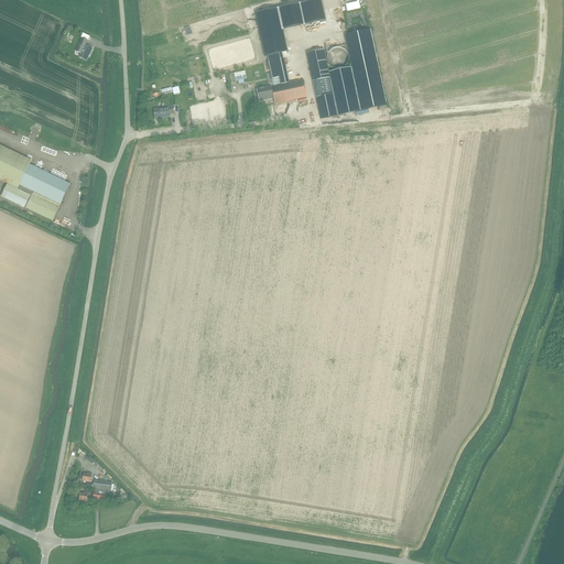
[(278,9),(256,14),(264,57),(288,52),(278,9)]
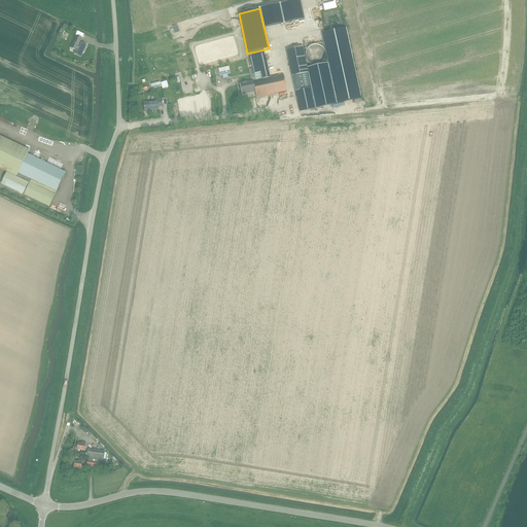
[(303,46),(286,50),(300,112),(361,99),(353,58),(346,28),(322,33),(328,64),(308,68),(303,46)]
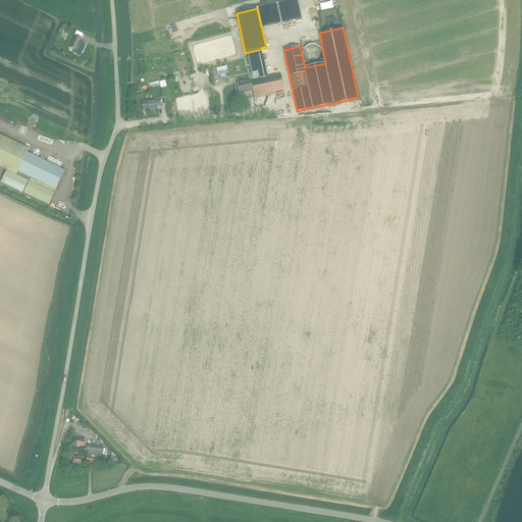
[(81,56),(86,45),(80,42),(82,38),(76,36),(70,48),(74,50),(73,53),(81,56)]
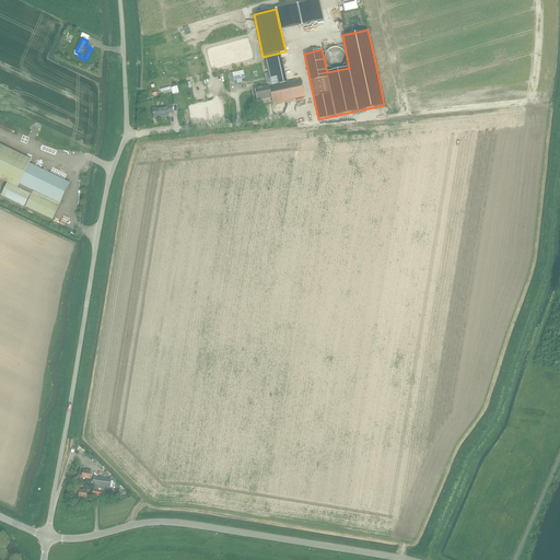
[(268,83),(269,86),(255,90),(257,102),(271,98),(272,104),(305,96),(301,80),(288,82),(282,58),(267,61),(269,72),(265,73),(267,83),(268,83)]
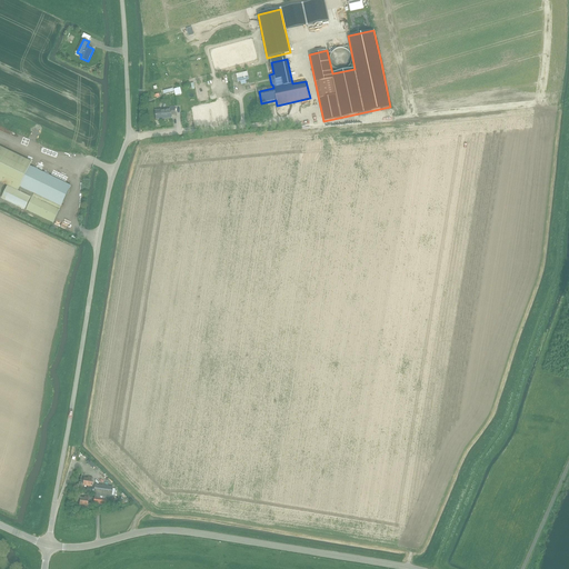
[(248,72),(237,75),(238,81),(249,79),(248,72)]
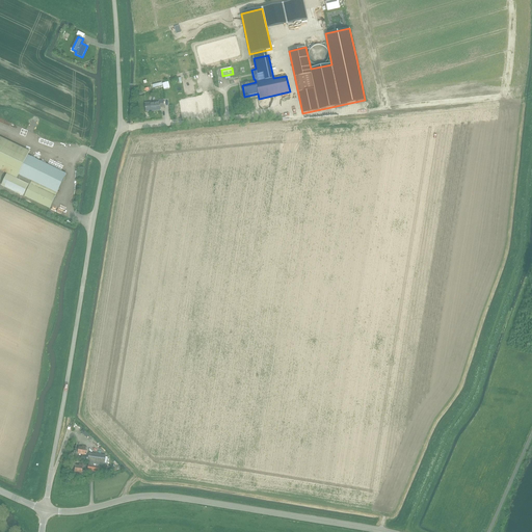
[(145,104),(145,112),(160,110),(160,108),(164,107),(163,100),(159,101),(159,102),(145,104)]
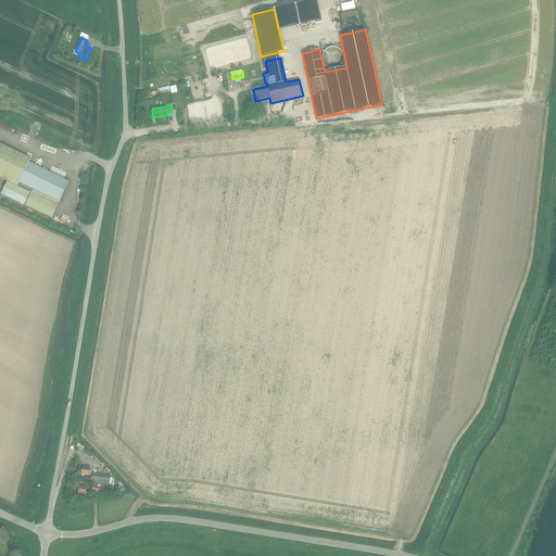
[(25,205),(52,218),(59,205),(57,204),(59,201),(60,202),(70,182),(29,163),(30,159),(0,143),(0,177),(9,182),(8,184),(2,194),(24,204),(24,203),(26,204),(25,205)]
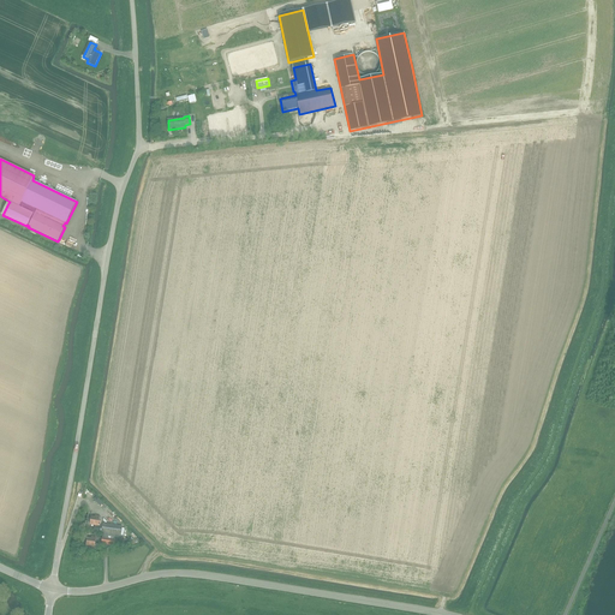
[(99,526),(100,517),(95,517),(95,518),(91,518),(90,525),(99,526)]
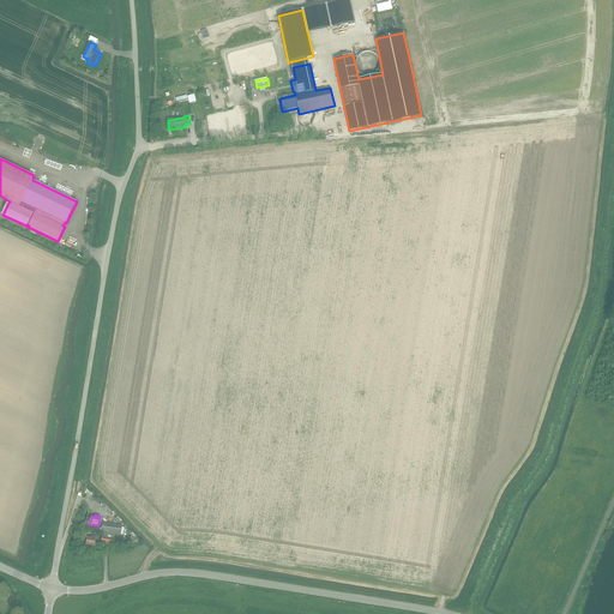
[(103,523),(102,531),(120,535),(121,525),(103,523)]
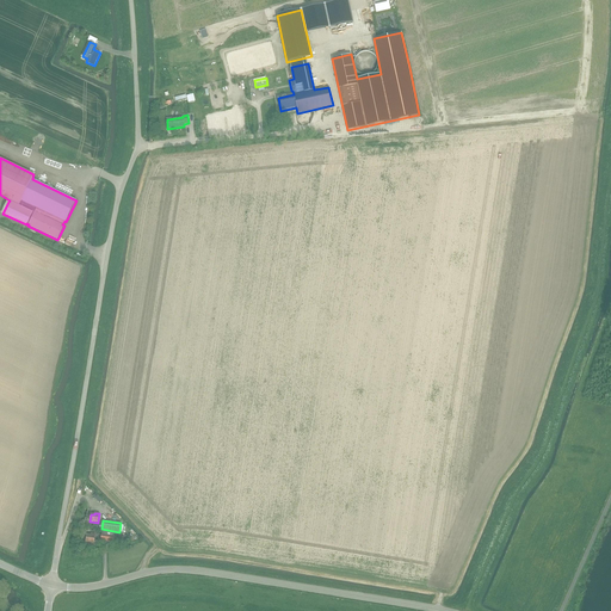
[(87,535),(86,543),(86,547),(90,547),(91,543),(94,544),(96,538),(98,538),(98,535),(91,534),(91,536),(87,535)]
